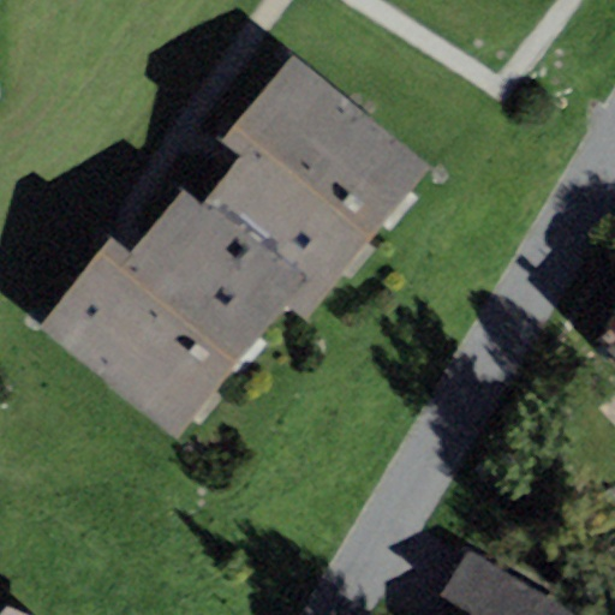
[(222,142),(240,156),(201,206),(300,285),(286,303),(309,321),(431,167),(291,57),(222,142)]
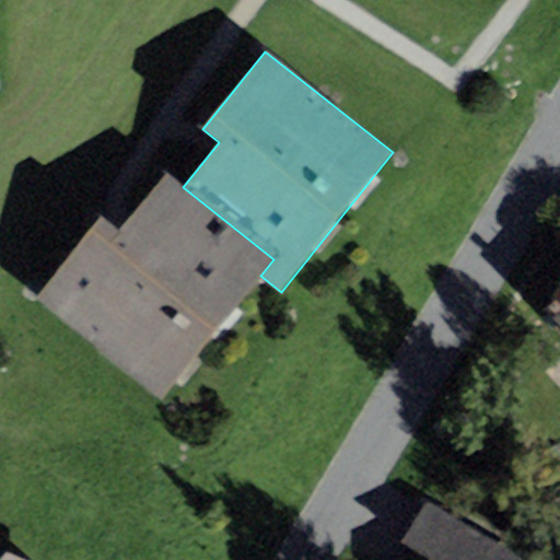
[(103,217),(37,298),(163,397),(260,276),(273,259),(183,187),(165,173),(126,222),(119,230),(103,217)]
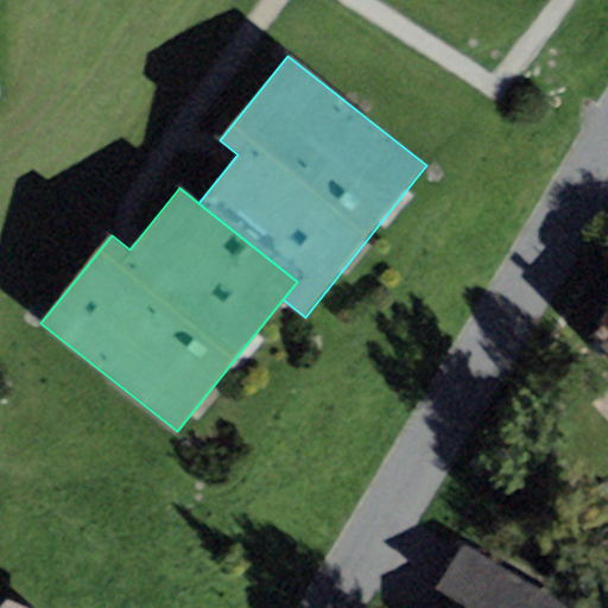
[(607,312),(591,343),(607,358),(607,312)]
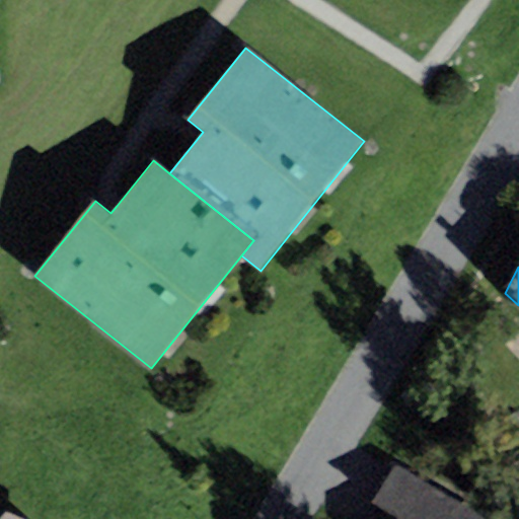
[(373,502),(398,517),(396,518),(486,518),(447,497),(394,465),(373,502)]
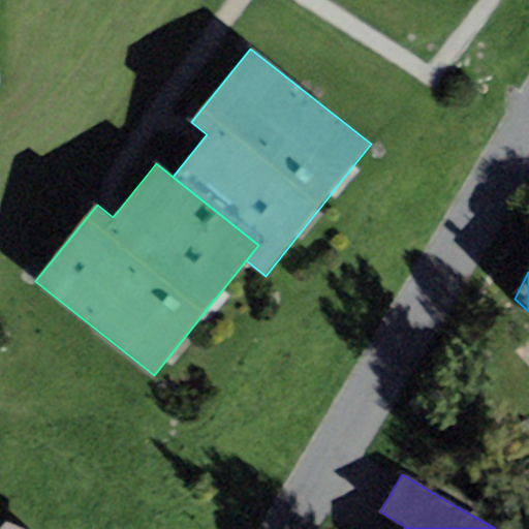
[(27,528),(5,520),(0,525),(0,528),(27,528)]
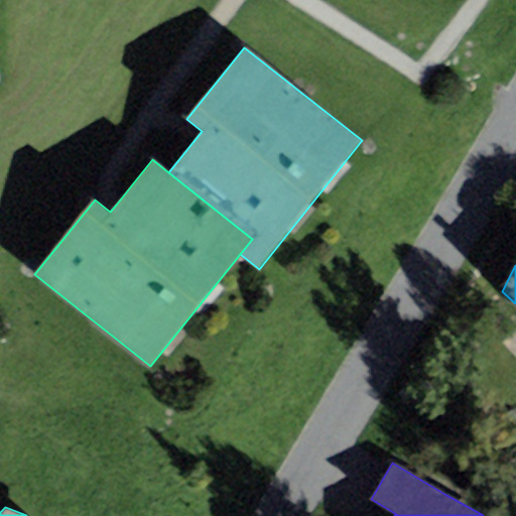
All buildings are outlined.
